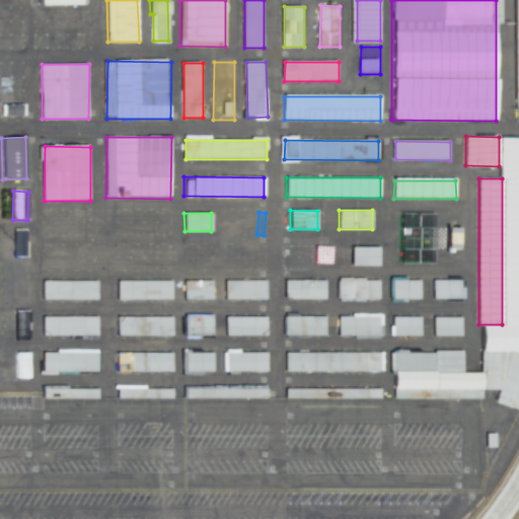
[(432,249),(433,227),(400,227),(400,248),(432,249)]
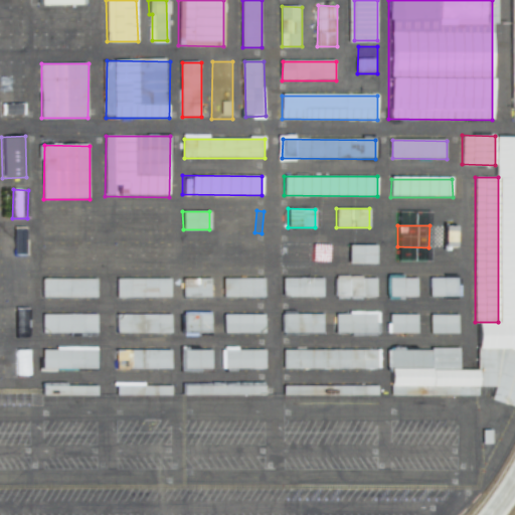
[(443,246),(456,246),(456,225),(444,225),(443,246)]
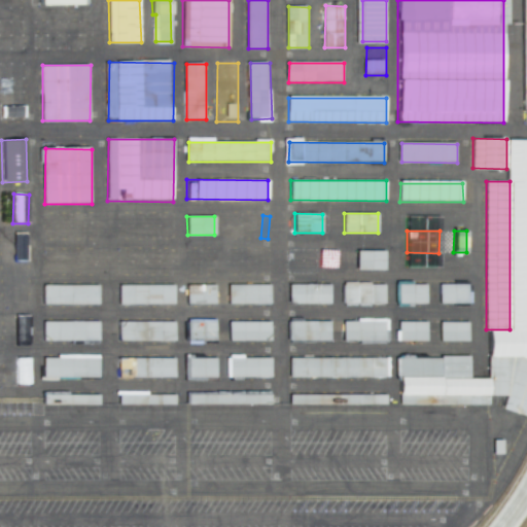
[(27,259),(26,234),(7,235),(8,248),(13,248),(14,260),(27,259)]
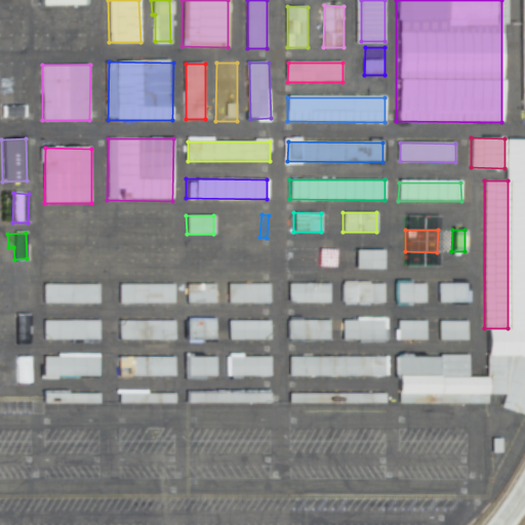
[(334,249),(319,248),(318,265),(334,266),(334,249)]
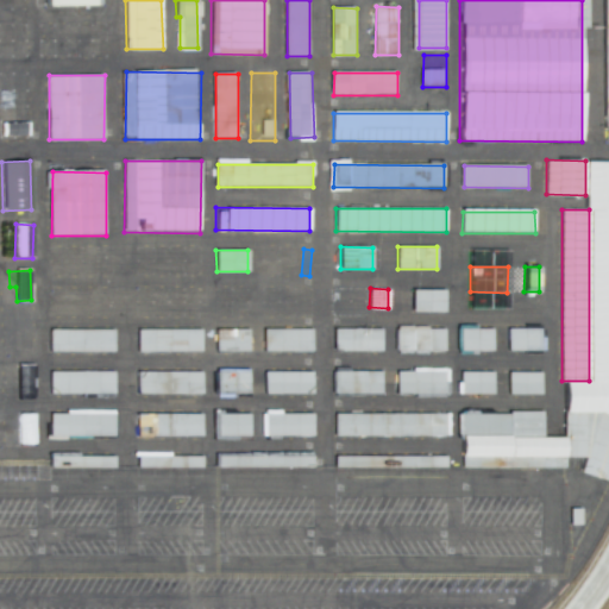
[(295,289),(296,316),(314,316),(313,289),(295,289)]
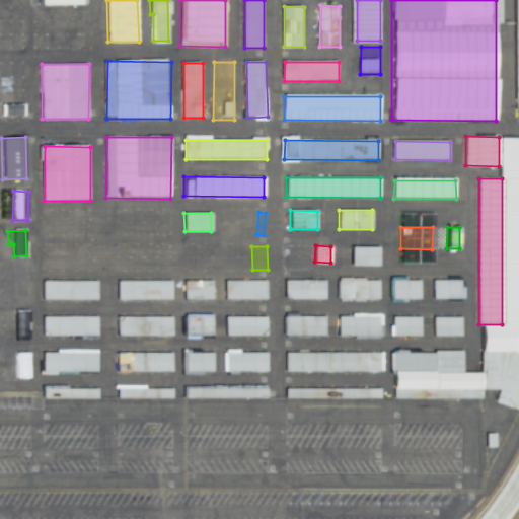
[(379,266),(379,247),(352,247),(352,266),(379,266)]
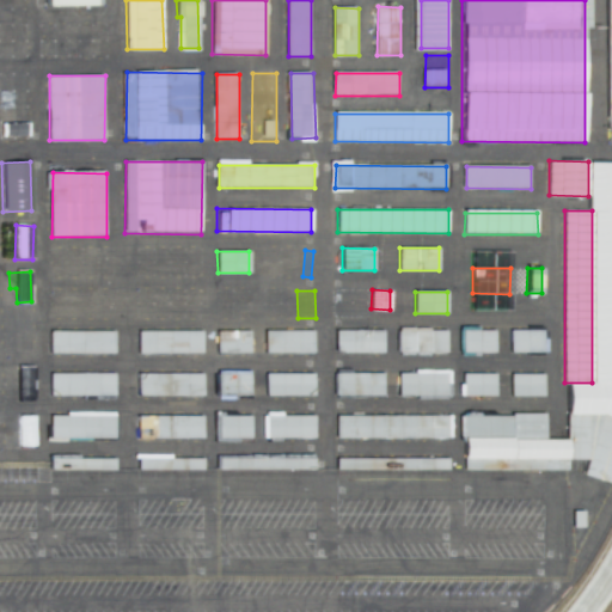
[(153,318),(153,301),(134,303),(134,318),(153,318)]
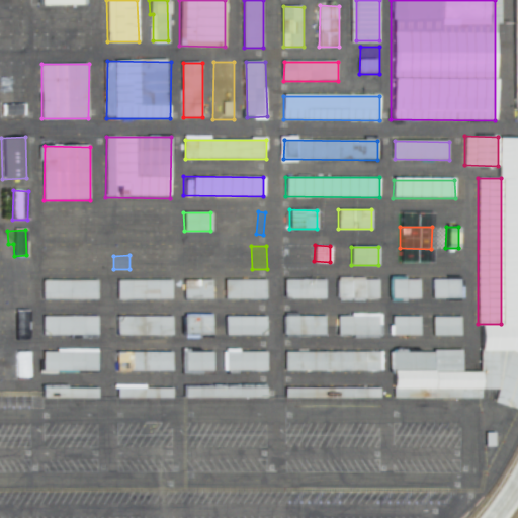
[(42,278),(98,278),(98,297),(42,296),(42,278)]
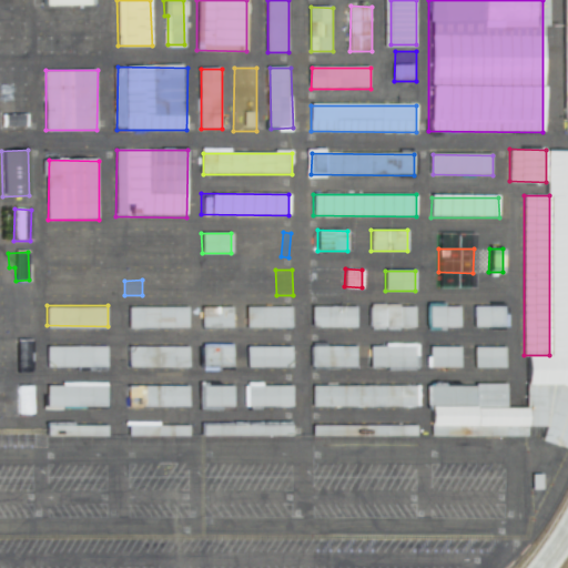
[(131,308),(191,310),(191,330),(131,328),(131,308)]
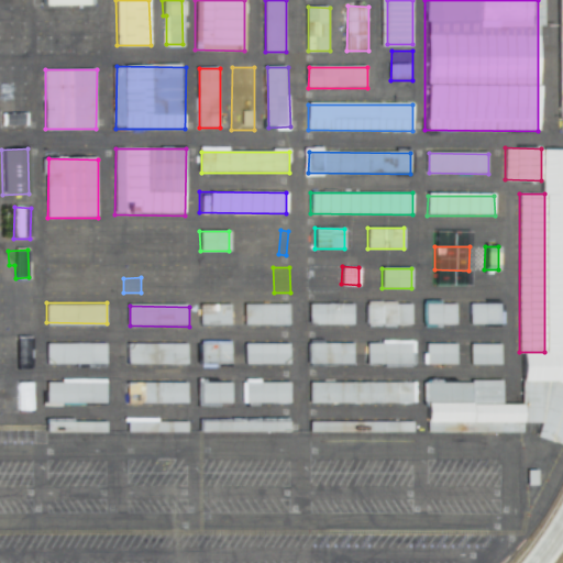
[(202,306),(290,307),(290,327),(202,326),(202,306)]
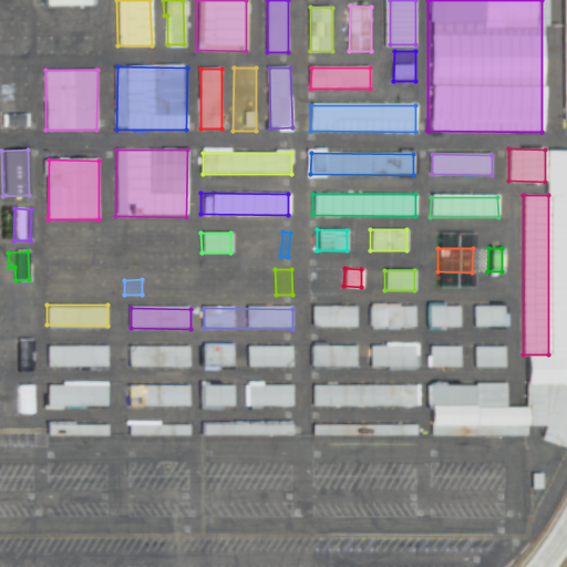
[(313,308),(418,308),(418,327),(313,327),(313,308)]
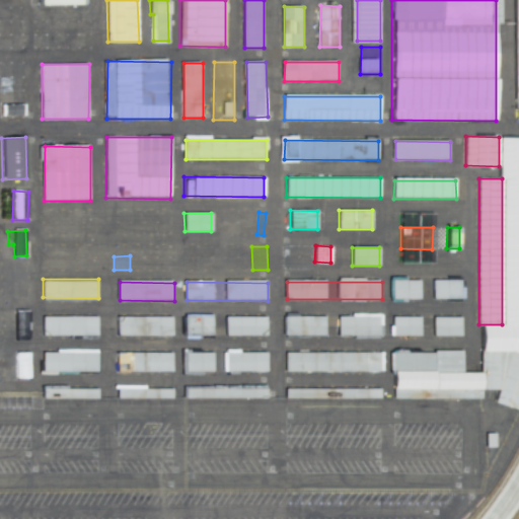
[(395,282),(463,282),(463,301),(395,300),(395,282)]
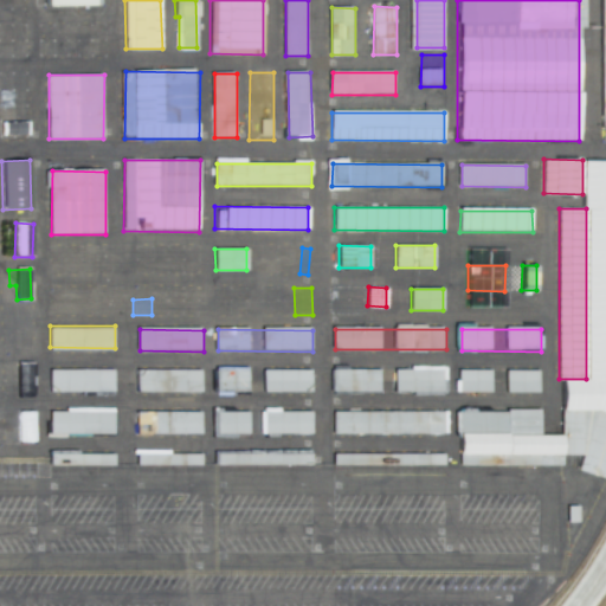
[(19,395),(33,395),(32,362),(18,362),(19,395)]
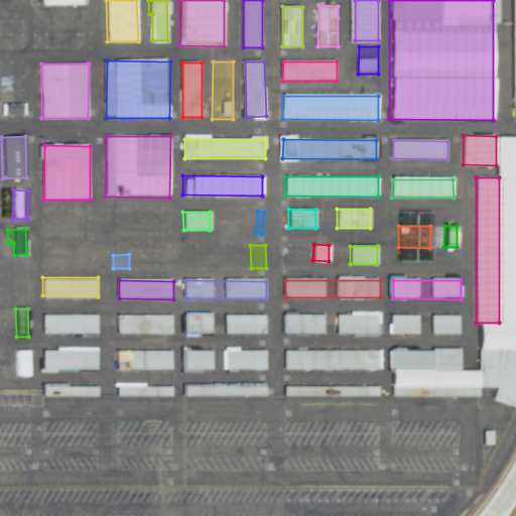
[(42,312),(99,312),(98,332),(42,332),(42,312)]
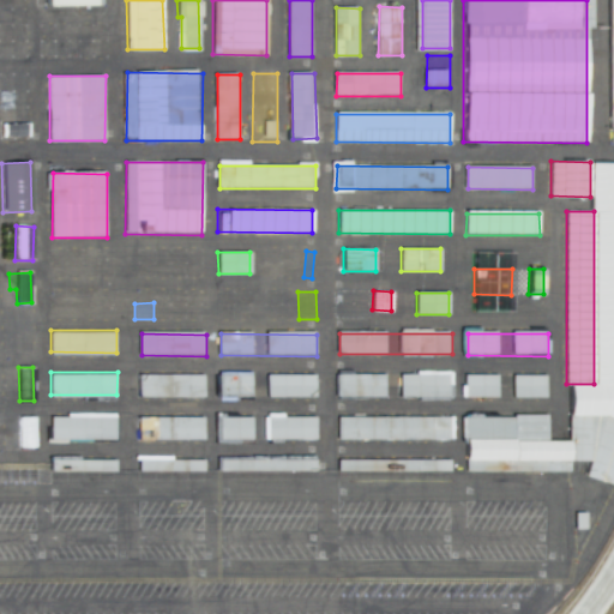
[(468,375),(549,377),(549,398),(468,398),(468,375)]
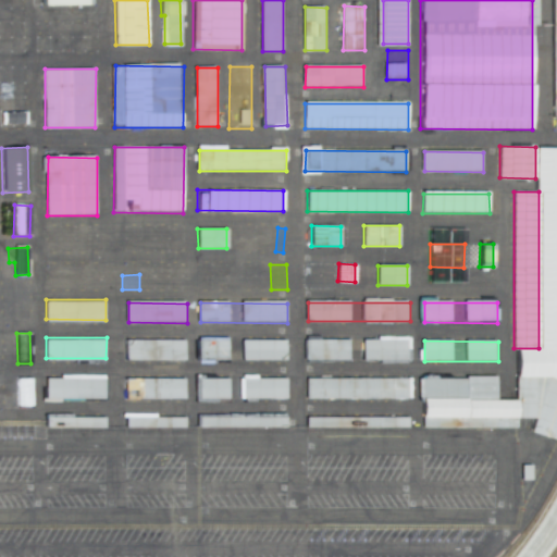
[(127,342),(188,342),(187,362),(127,361),(127,342)]
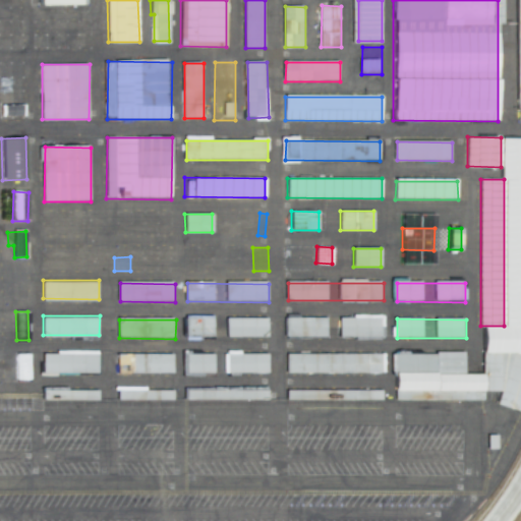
[(188,320),(270,320),(270,338),(187,337),(188,320)]
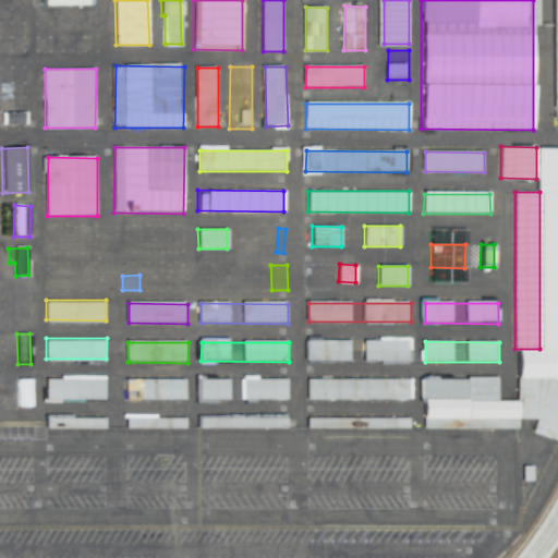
[(308,342),(411,342),(411,361),(308,361),(308,342)]
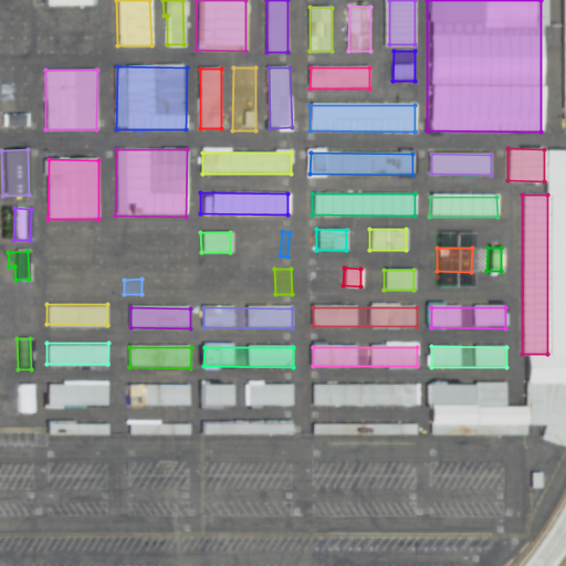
[(46,381),(108,381),(107,402),(46,402),(46,381)]
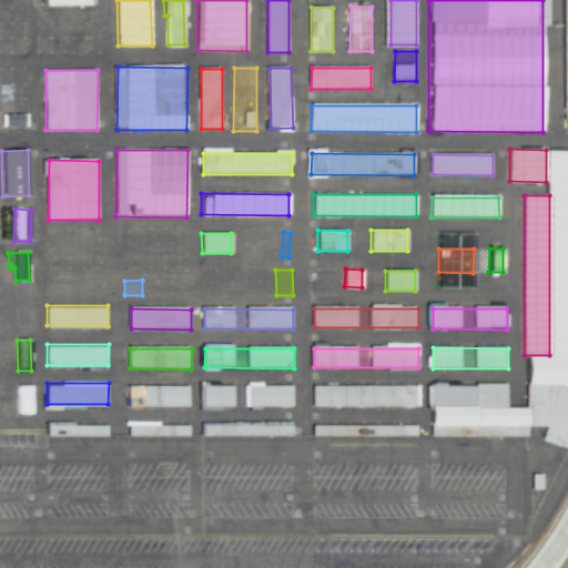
[(474,383),(505,383),(505,408),(474,408),(474,406),(474,385),(474,383)]
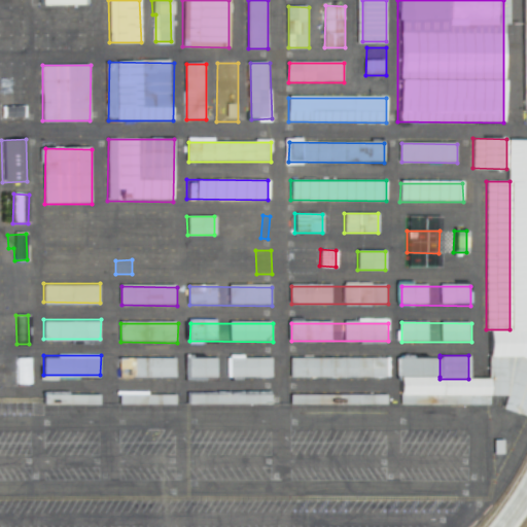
[(526,358),(518,356),(488,355),(487,393),(487,394),(505,394),(501,408),(526,415),(526,358)]
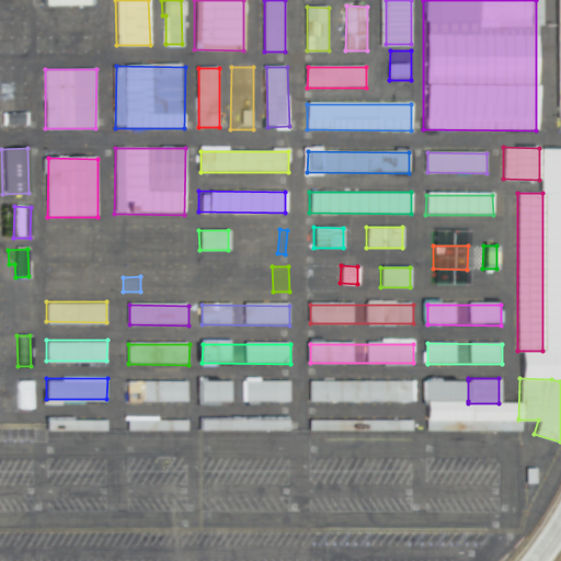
[(32,381),(3,380),(3,410),(32,410),(32,381)]
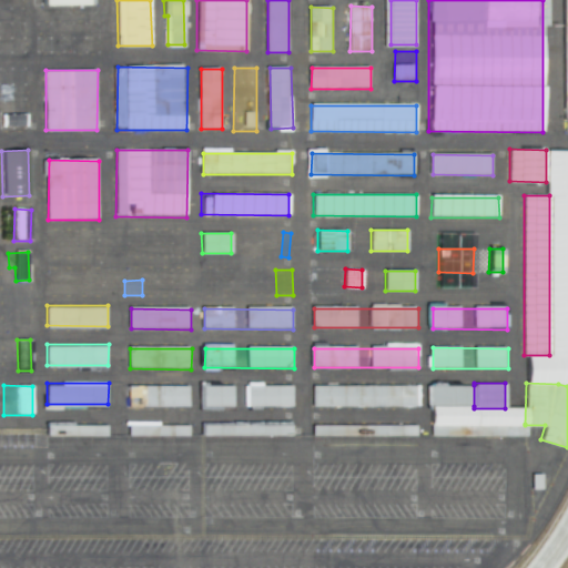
[(474,385),(429,385),(429,406),(474,406),(474,385)]
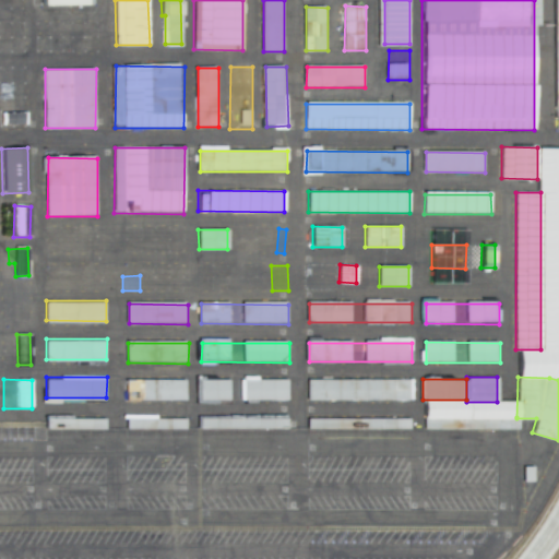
[(309,380),(412,381),(412,400),(308,399),(309,380)]
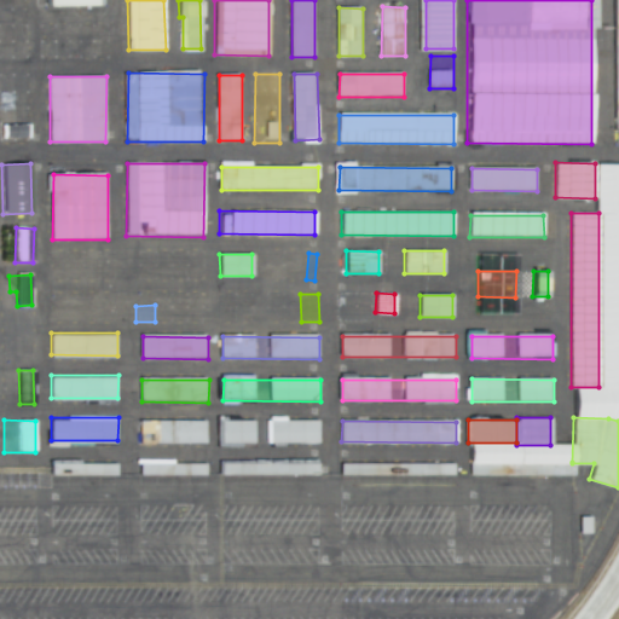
[(142,422),(209,423),(208,445),(142,445),(142,422)]
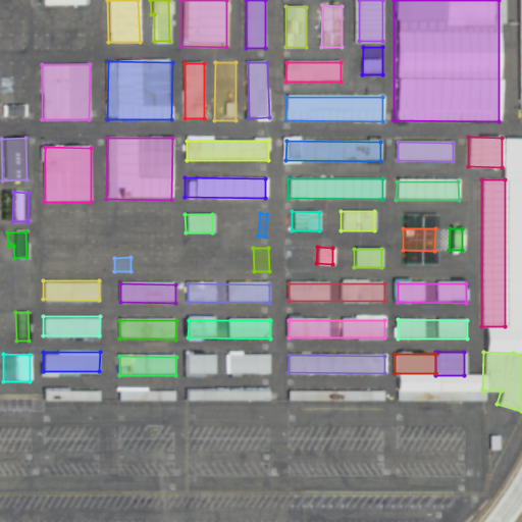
[(188,356),(270,357),(269,374),(188,374),(188,356)]
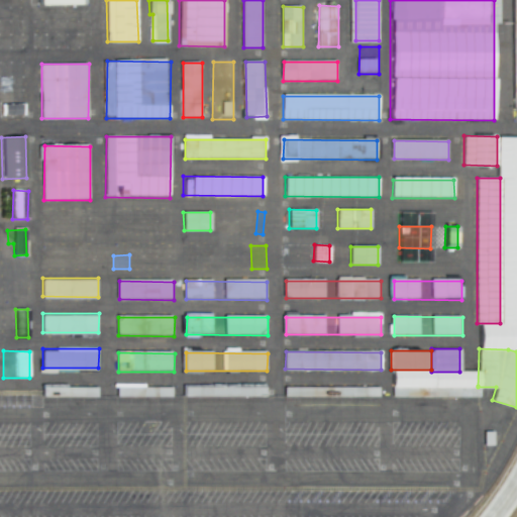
[(391,396),(478,395),(478,387),(478,386),(391,386),(391,396)]
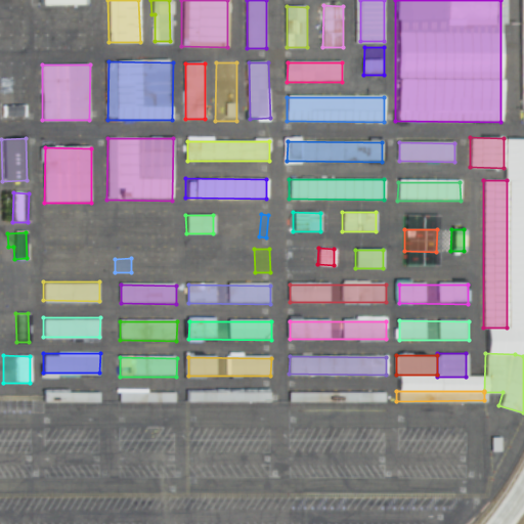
[(43,392),(98,392),(97,400),(97,401),(43,401),(43,397),(43,395),(43,392)]
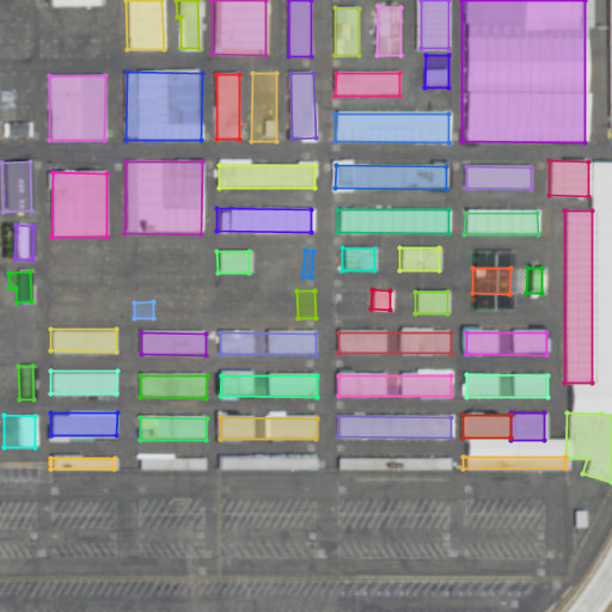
[(138,458),(201,458),(201,466),(201,469),(138,469),(138,467),(138,458)]
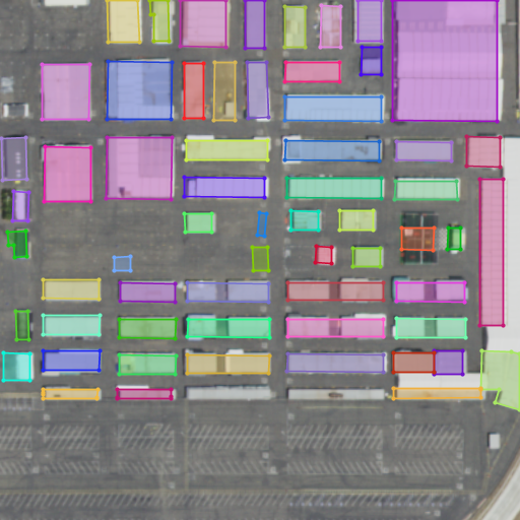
[(185,389),(266,389),(266,398),(185,398),(185,396),(185,389)]
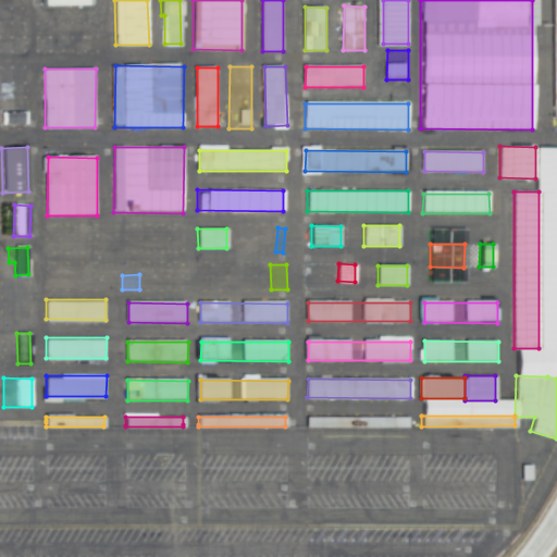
[(306,417),(407,417),(407,426),(306,426),(306,417)]
